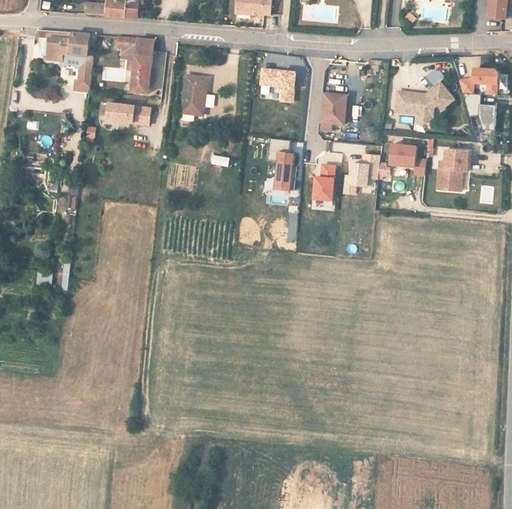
[(106,0),(106,4),(88,3),(87,13),(128,17),(129,0),(106,0)]
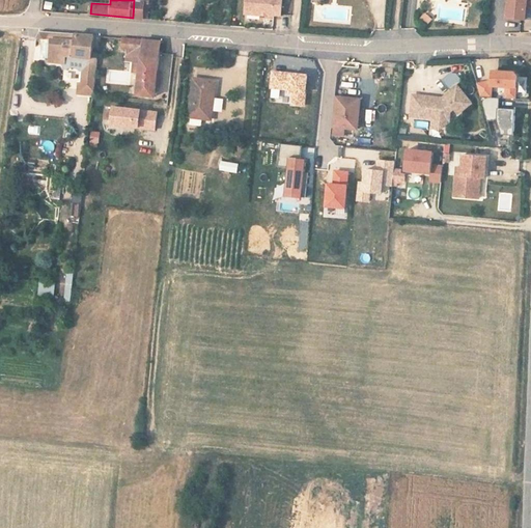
[(134,0),(133,18),(144,19),(146,0),(134,0)]
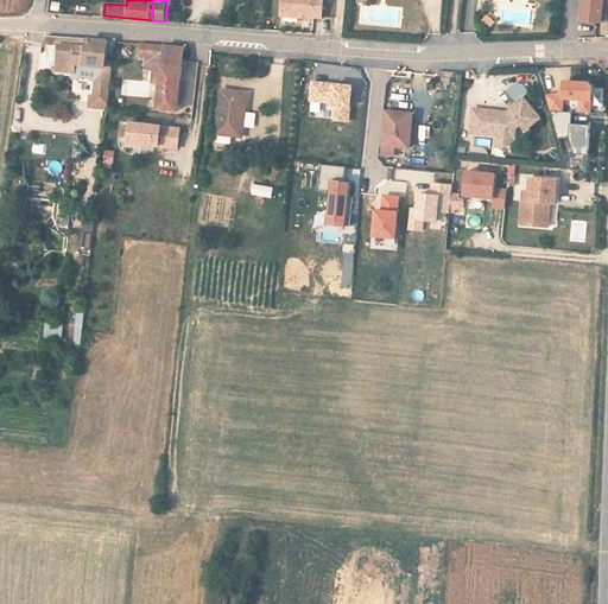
[(280,0),(279,14),(312,17),(312,16),(321,17),(322,0),(280,0)]
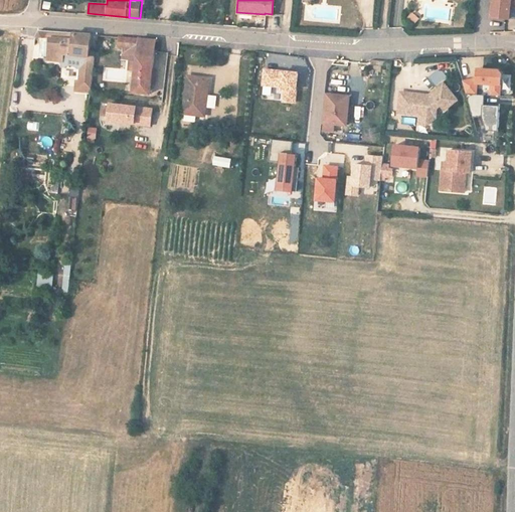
[(492,0),(490,17),(507,18),(508,6),(514,6),(514,0),(492,0)]
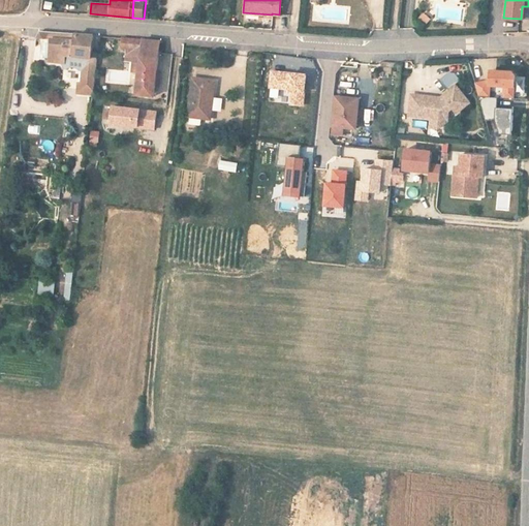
[(419,17),(430,21),(432,13),(423,9),(419,17)]
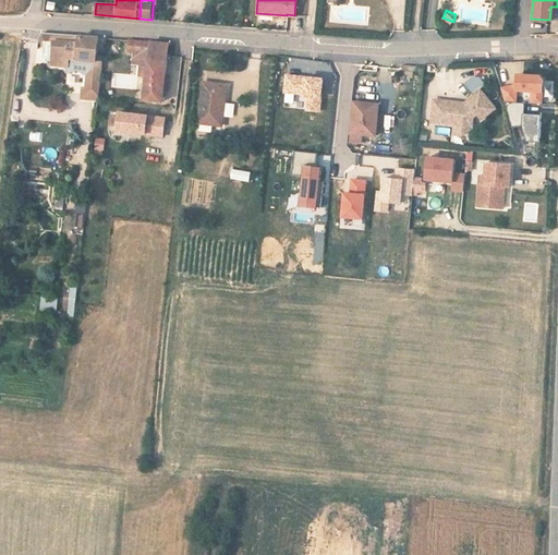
[(102,37),(49,33),(45,39),(51,40),(61,40),(60,57),(59,61),(75,62),(76,59),(92,60),(91,64),(89,83),(104,84),(106,65),(99,64),(102,37)]
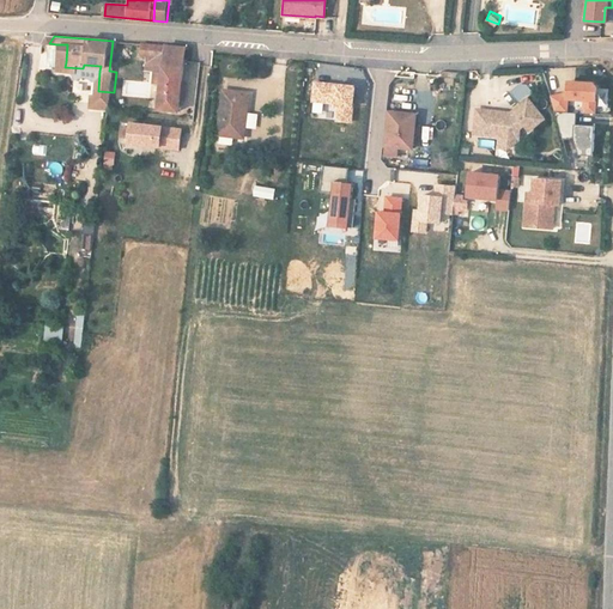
[(67,44),(56,44),(55,61),(66,62),(67,44)]
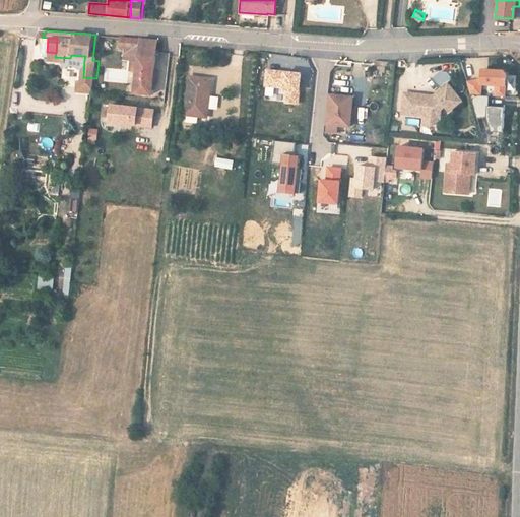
[(141,39),(127,38),(126,46),(131,46),(135,46),(134,59),(139,59),(141,39)]
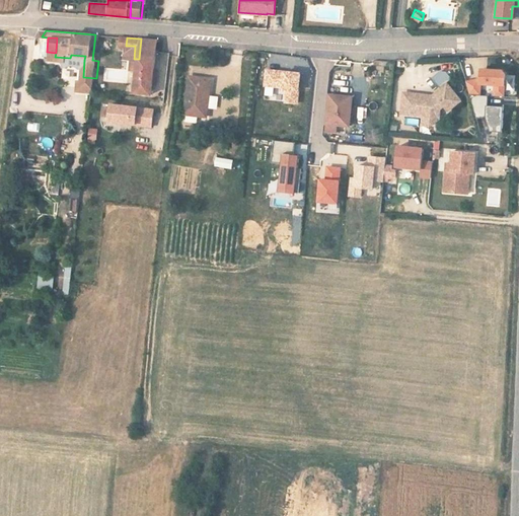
[(138,68),(136,88),(152,89),(157,40),(141,39),(139,59),(138,68)]
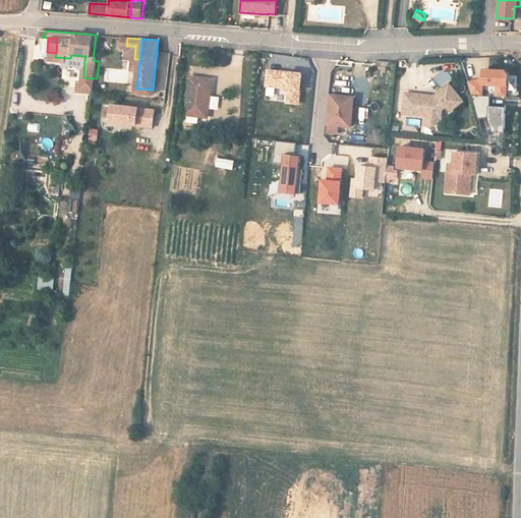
[(466,80),(470,93),(480,94),(481,82),(496,83),(495,95),(505,95),(505,72),(503,69),(481,68),(480,77),(466,80)]
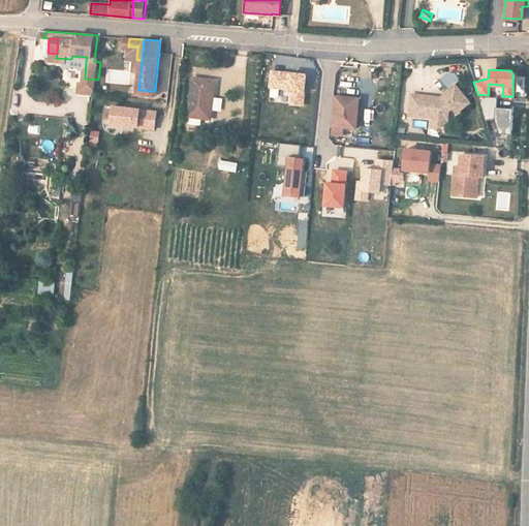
[(306,74),(272,71),(270,87),(288,88),(288,91),(291,91),(290,103),(303,104),(306,74)]
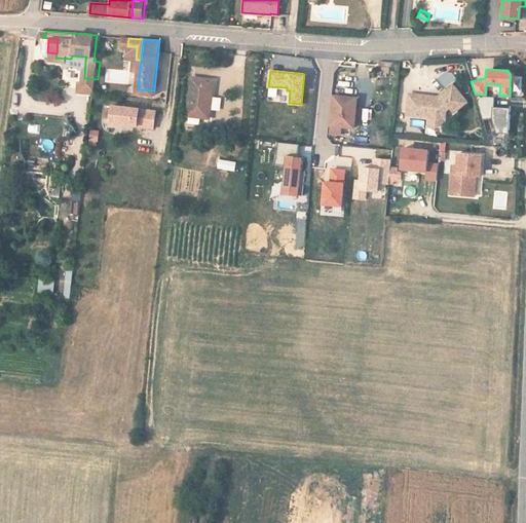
[(208,77),(191,75),(187,112),(208,114),(211,86),(207,86),(208,77)]
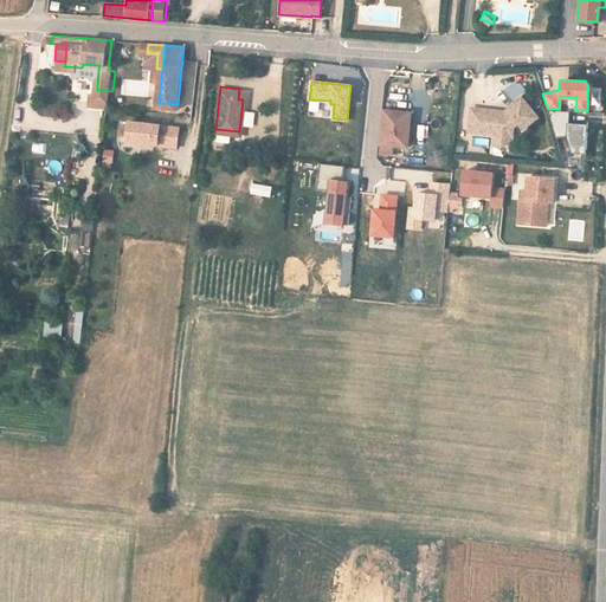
[(97,90),(95,90),(92,104),(110,107),(113,91),(97,90)]
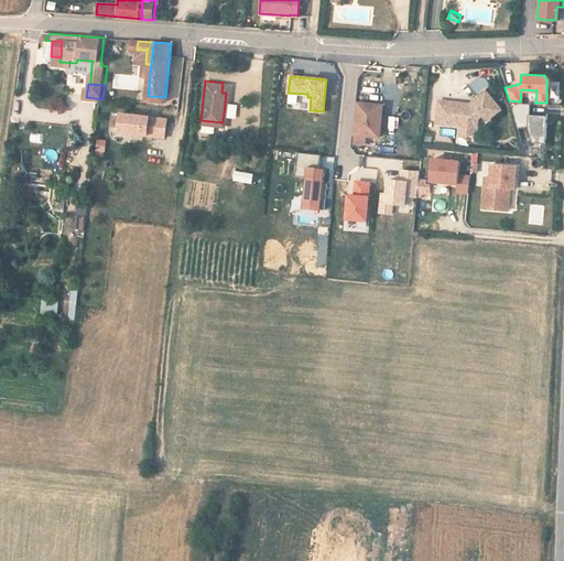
[(456,100),(437,98),(435,112),(445,114),(444,122),(458,125),(457,135),(466,136),(476,127),(477,116),(480,114),(485,118),(499,107),(485,89),(470,100),(474,104),(468,108),(461,107),(456,100)]
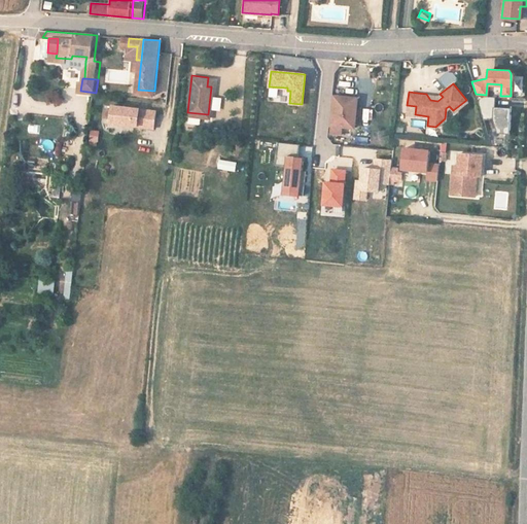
[(486,95),(476,94),(482,118),(492,116),(496,132),(508,133),(510,106),(494,105),(494,95),(486,95)]
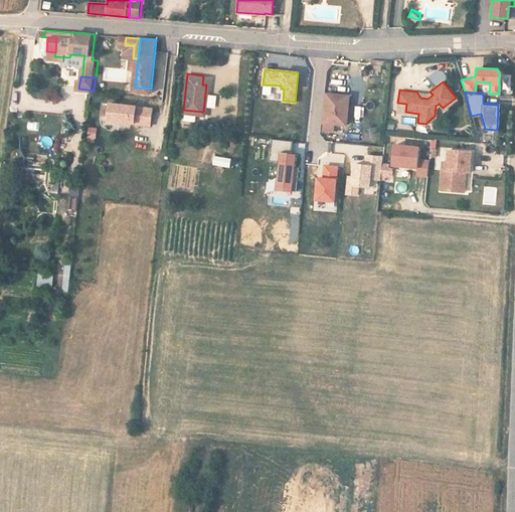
[(329,98),(327,124),(326,131),(337,132),(338,126),(349,127),(352,101),(329,98)]
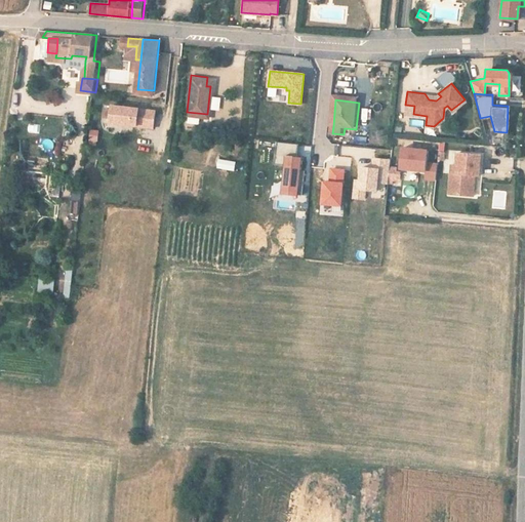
[(414,106),(405,105),(404,113),(413,114),(414,106)]
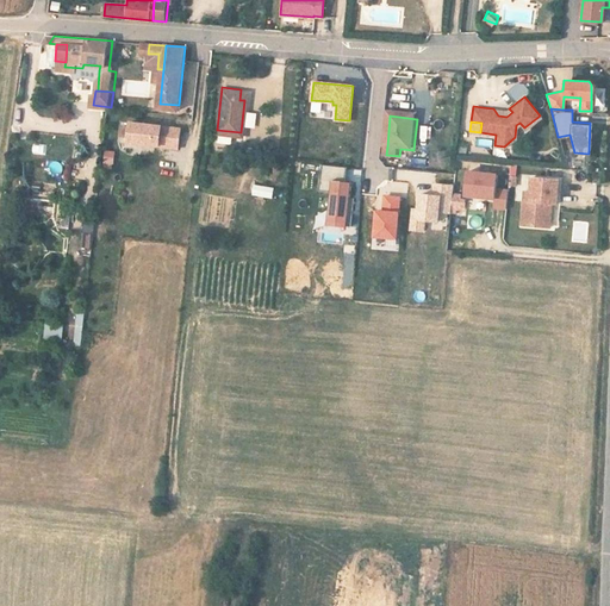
[(184,129),(134,123),(131,143),(162,147),(163,138),(182,141),(184,129)]
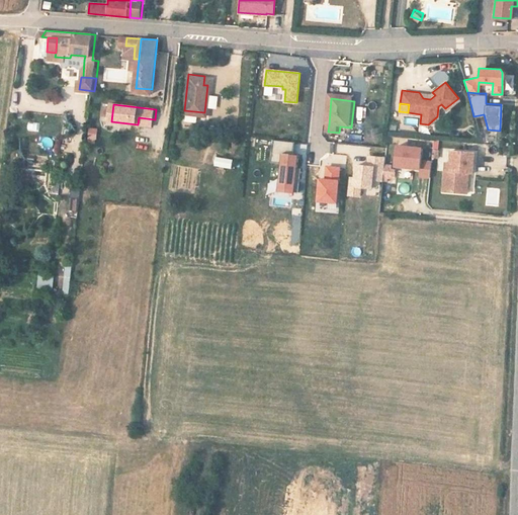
[(154,126),(155,119),(139,117),(138,124),(154,126)]
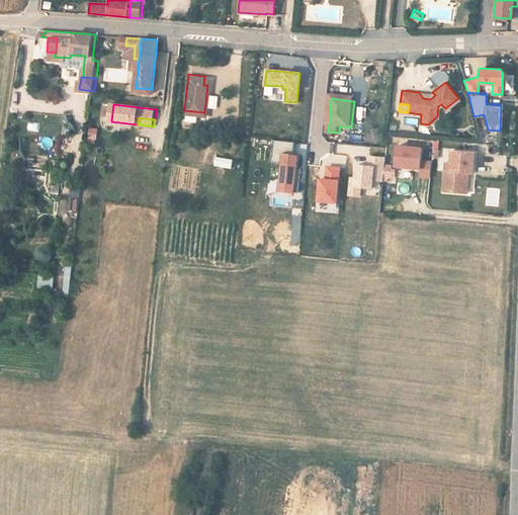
[(89,124),(87,137),(97,138),(98,125),(89,124)]
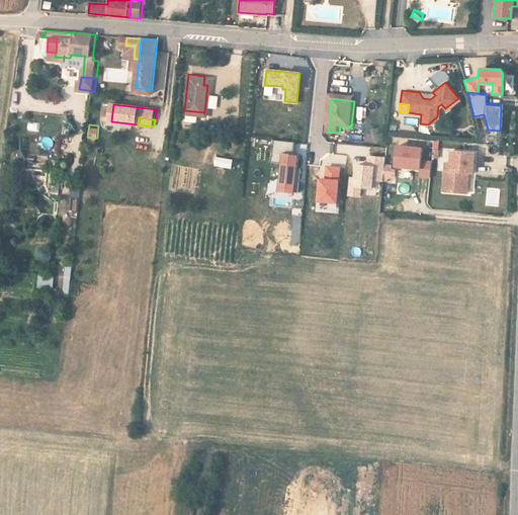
[(295,142),(278,140),(276,152),(272,152),(271,161),(281,162),(278,189),(298,192),(300,168),(297,167),(299,155),(293,154),(295,142)]
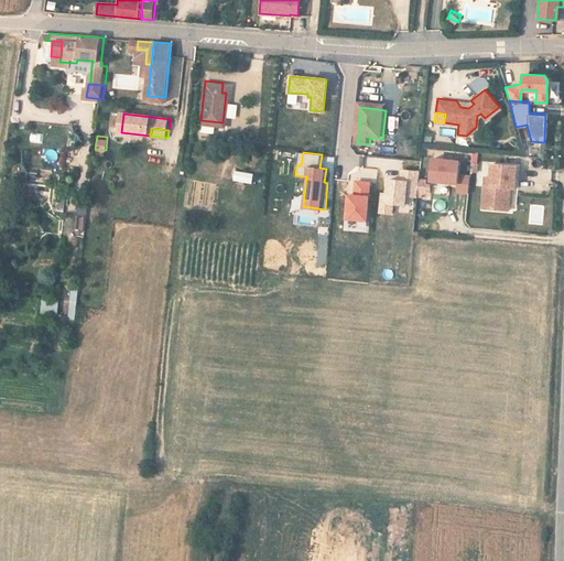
[(458,162),(430,159),(427,181),(456,184),(455,191),(466,192),(468,175),(457,174),(458,162)]
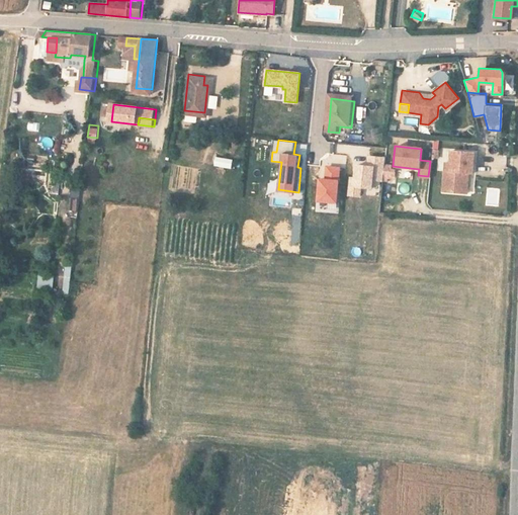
[(473,152),(450,150),(449,162),(449,169),(444,169),(442,190),(461,191),(463,171),(467,171),(471,172),(473,152)]
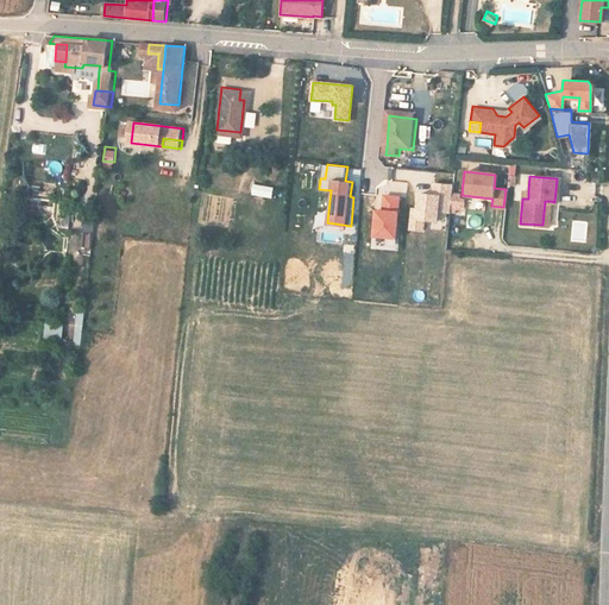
[(251,191),(274,195),(276,183),(252,180),(251,191)]
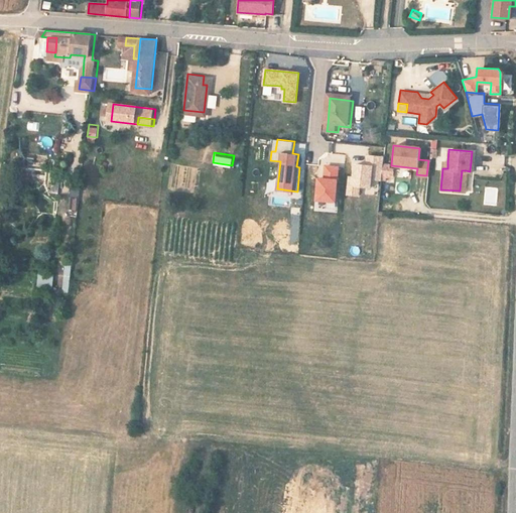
[(370,178),(380,179),(381,163),(382,156),(367,154),(366,164),(354,163),(353,176),(348,175),(346,194),(357,195),(358,185),(369,186),(370,178)]
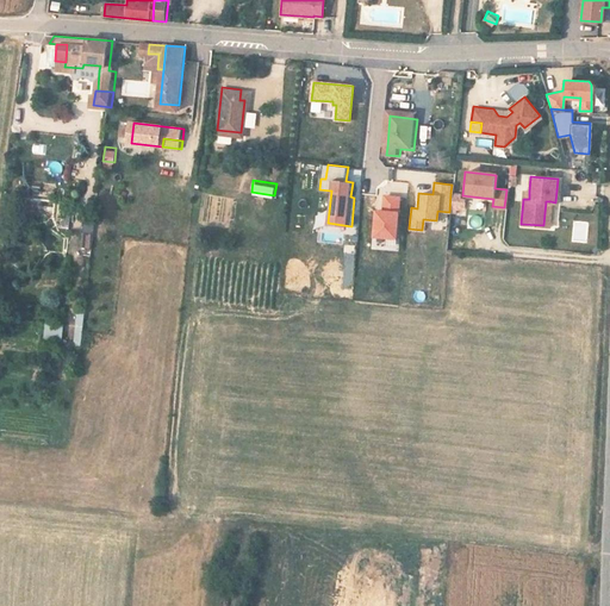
[(402,193),(386,193),(385,208),(378,207),(377,232),(398,235),(402,193)]
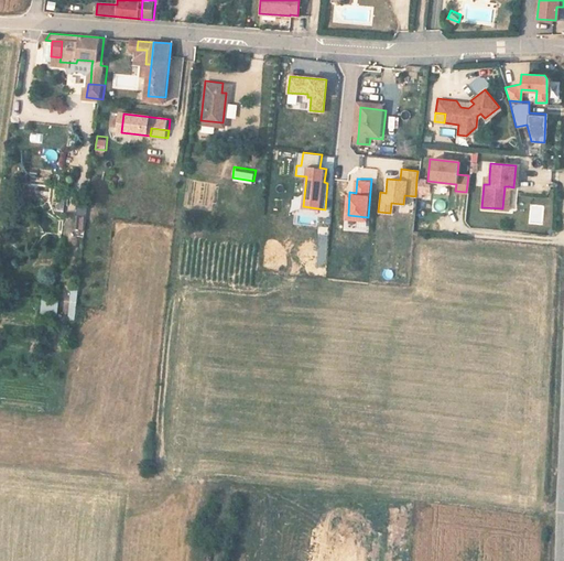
[(427,180),(416,179),(415,196),(415,200),(422,200),(422,193),(425,194),(427,180)]
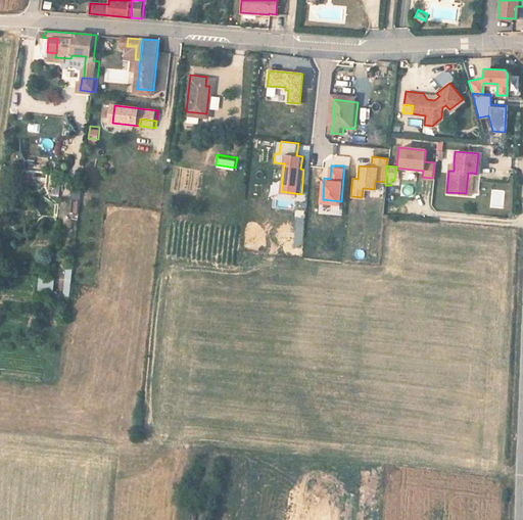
[(79,210),(81,187),(72,186),(68,209),(79,210)]
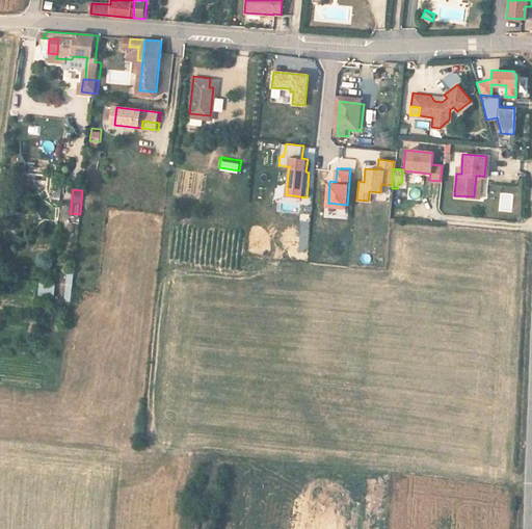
[(55,295),(56,280),(41,279),(38,294),(55,295)]
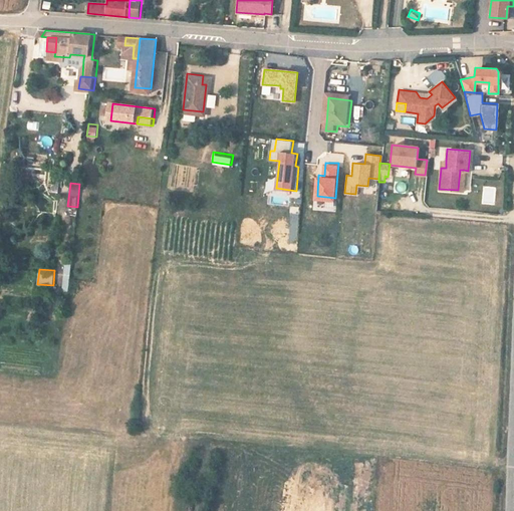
[(3,343),(2,354),(22,354),(22,344),(3,343)]
